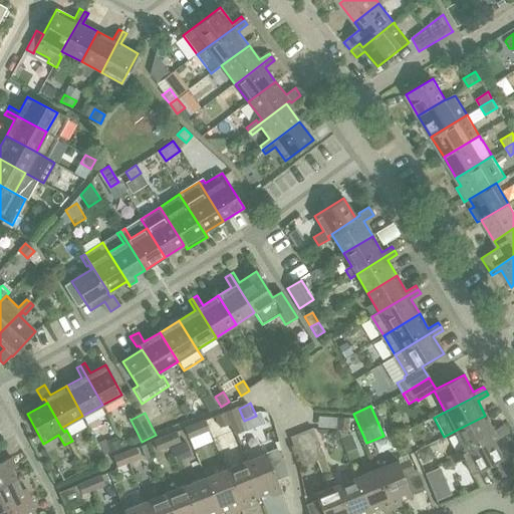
[(225,413),(215,417),(220,428),(229,425),(225,413)]
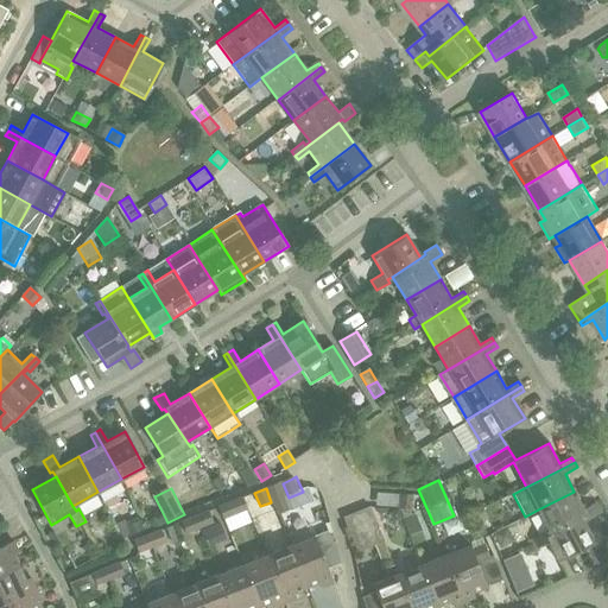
[(538,510),(550,532),(597,507),(595,502),(583,508),(574,492),(538,510)]
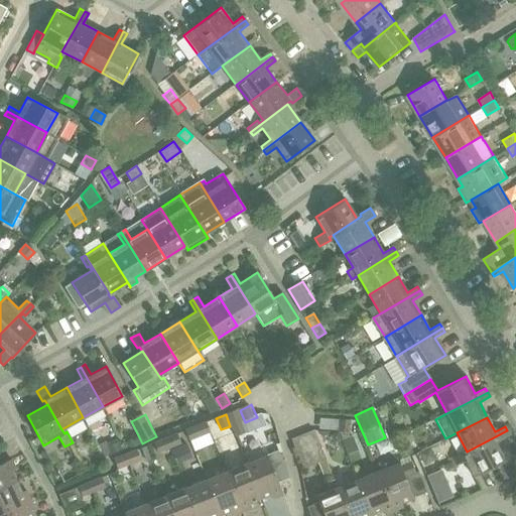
[(340,419),(339,432),(349,432),(350,420),(340,419)]
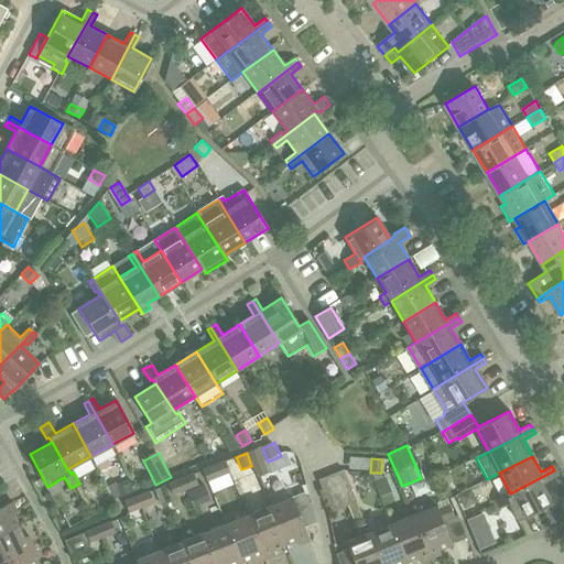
[(207,481),(230,473),(225,459),(202,469),(207,481)]
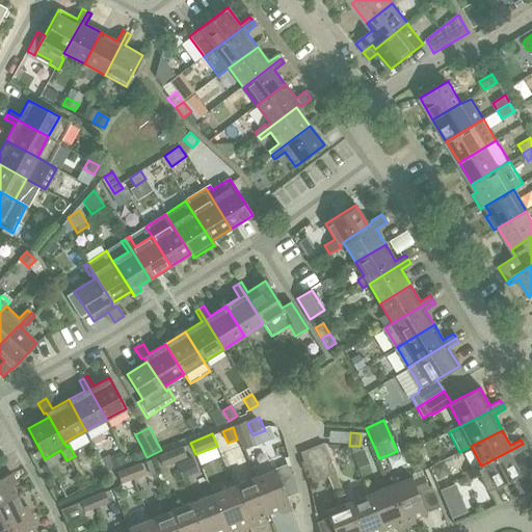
[(247,434),(238,439),(242,450),(253,446),(247,434)]
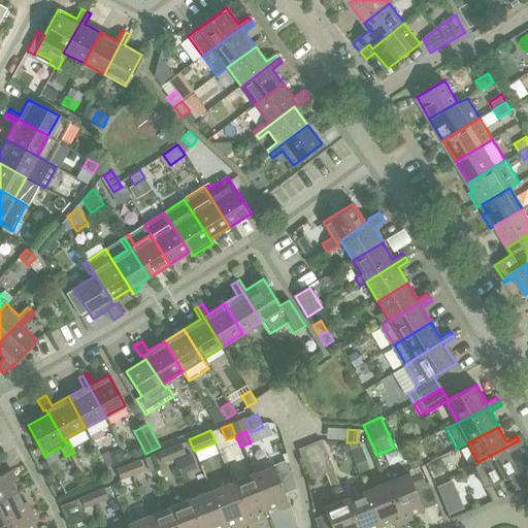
[(322,474),(333,470),(321,440),(309,446),(322,474)]
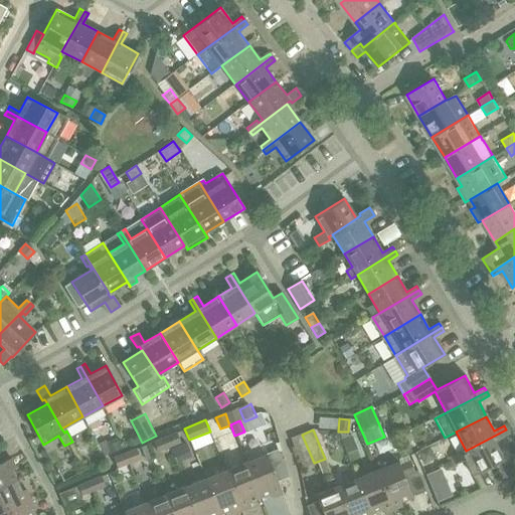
[(508,435),(506,430),(466,451),(467,452),(462,455),(461,452),(450,457),(455,466),(465,460),(473,476),(503,460),(498,450),(494,442),(508,435)]
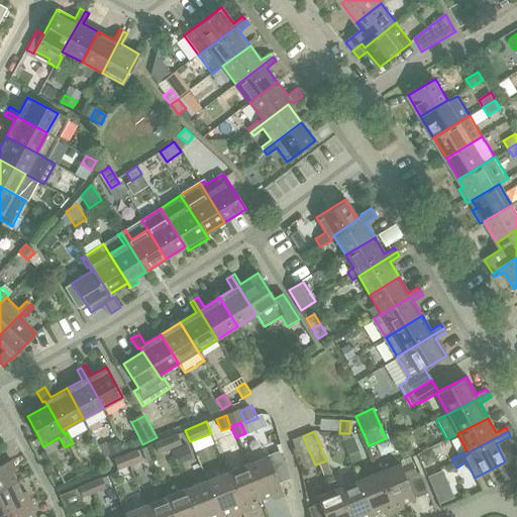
[(166,439),(170,449),(181,444),(177,435),(166,439)]
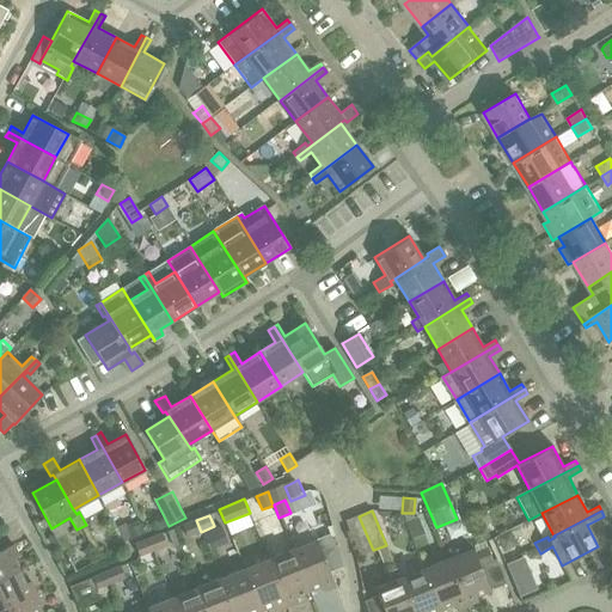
[(359,516),(346,521),(360,556),(373,550),(359,516)]
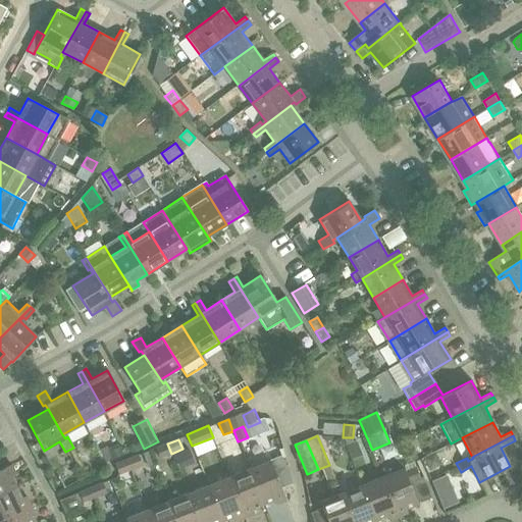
[(171,454),(167,444),(155,449),(159,458),(171,454)]
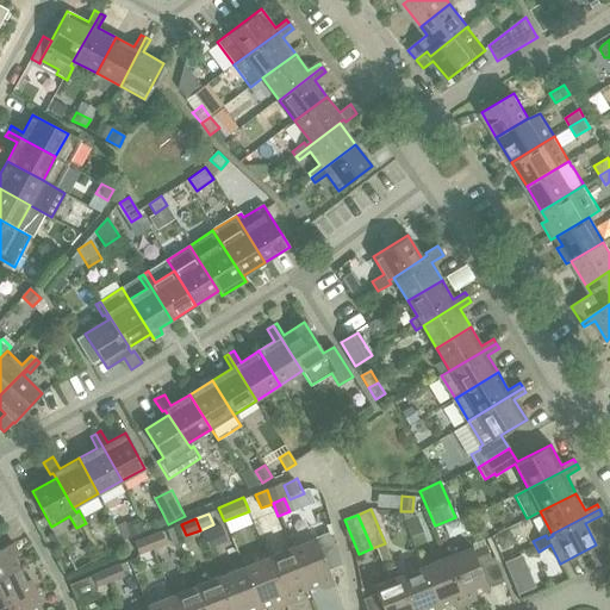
[(147,537),(151,549),(166,543),(161,533),(147,537)]
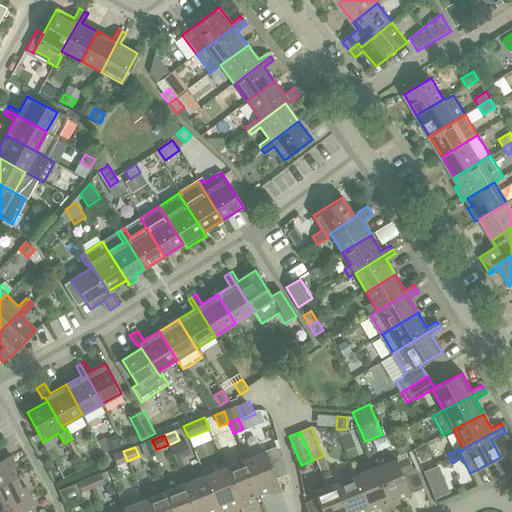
[(277,448),(265,453),(265,452),(244,460),(258,495),(269,491),(271,495),(281,491),(276,480),(288,476),(277,448)]
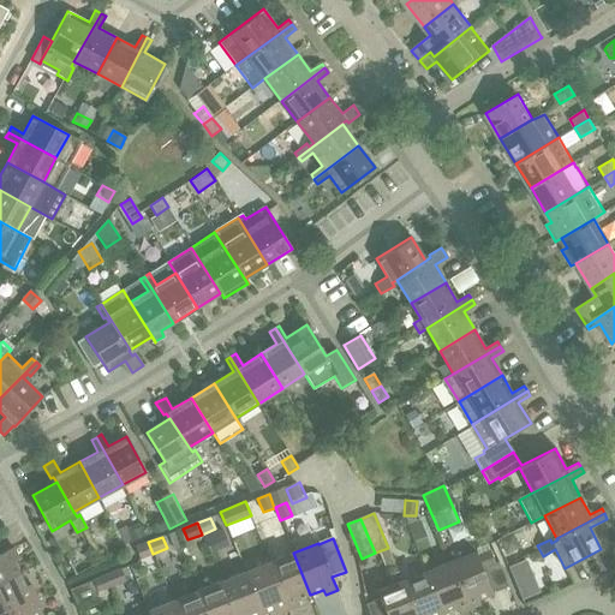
[(153,554),(148,542),(135,548),(139,559),(153,554)]
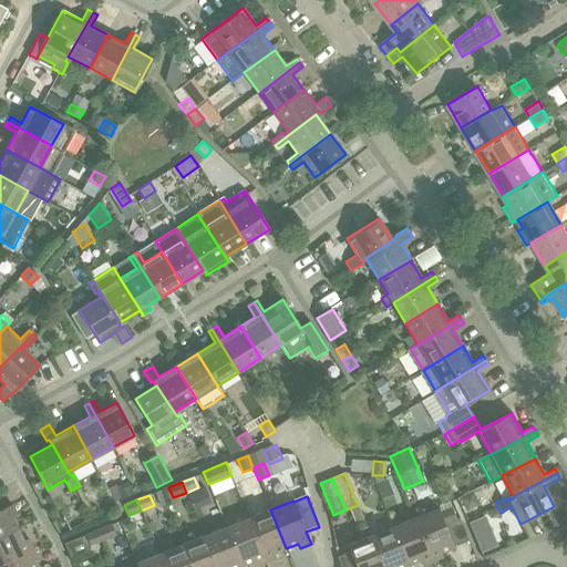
[(0,536),(17,528),(12,517),(17,515),(12,504),(0,509),(0,536)]
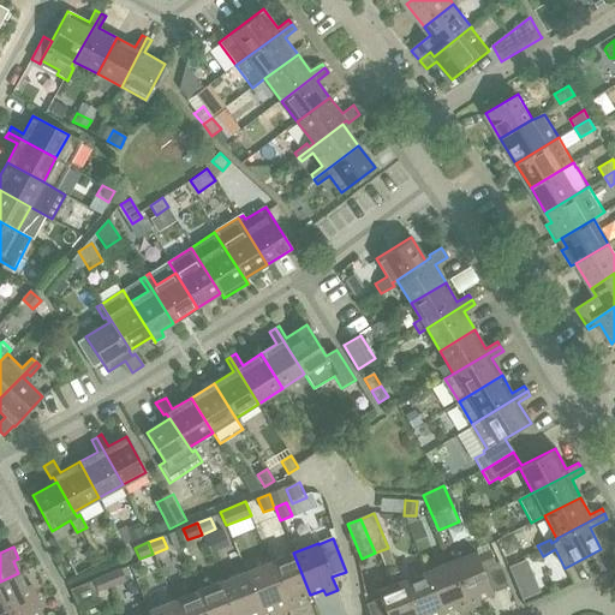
[(475,551),(451,561),(470,609),(481,604),(478,599),(493,593),(491,592),(482,568),(495,563),(490,551),(477,556),(475,551)]
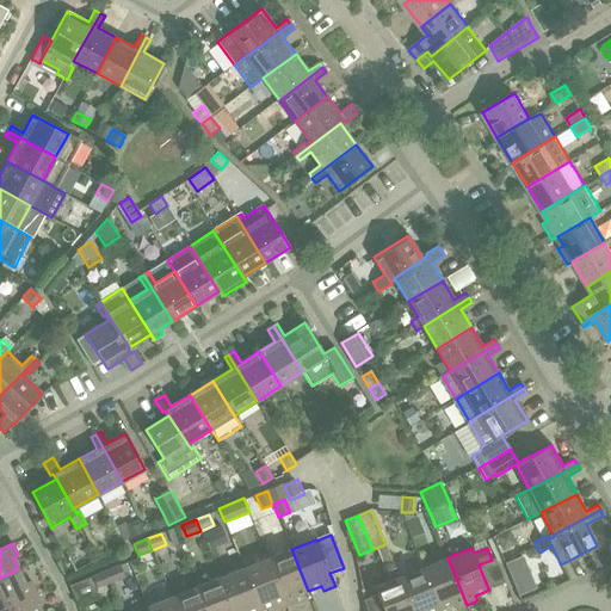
[(308,591),(291,549),(267,559),(287,606),(297,602),(295,596),(308,591)]
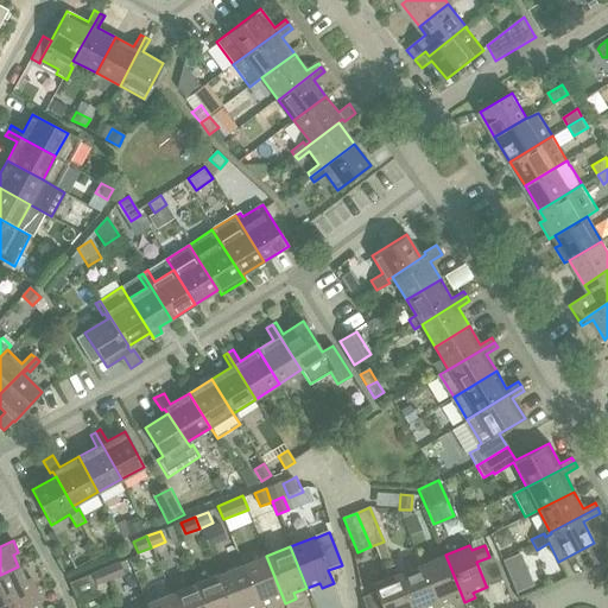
[(454,607),(464,602),(445,555),(422,565),(438,607),(451,601),(454,607)]
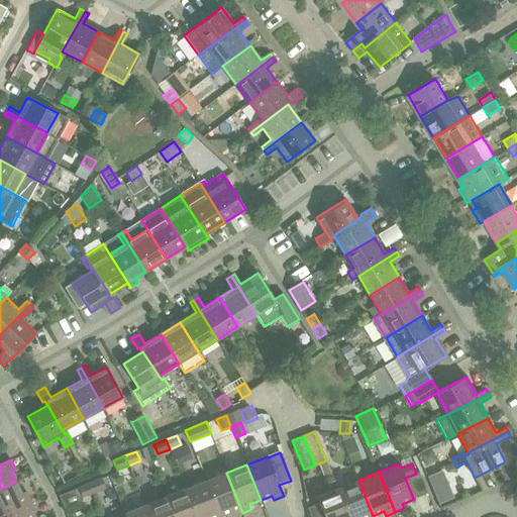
[(418,472),(416,474),(405,478),(413,498),(427,492),(418,472)]
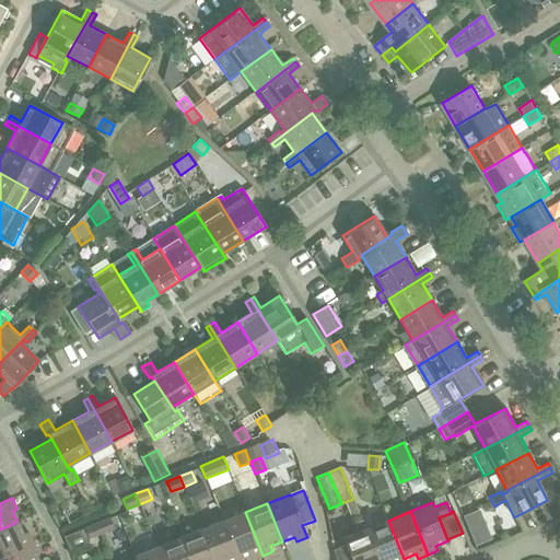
[(263,556),(245,512),(223,521),(238,559),(251,555),(253,559),(263,556)]
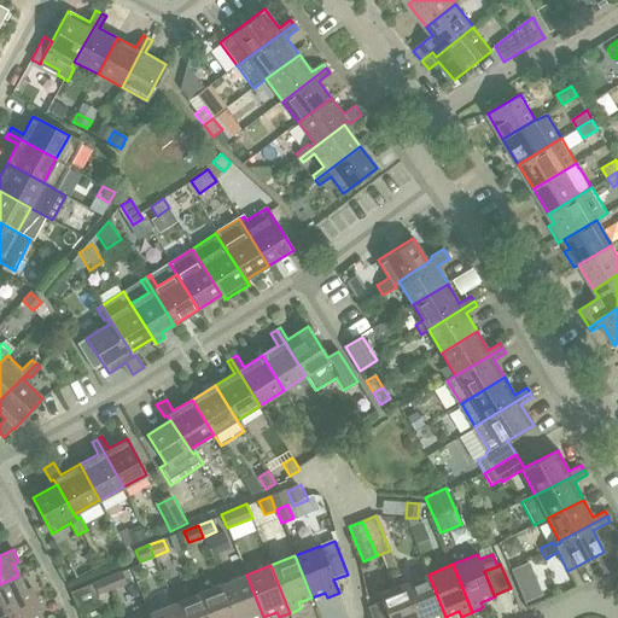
[(106,577),(111,589),(126,583),(121,572),(106,577)]
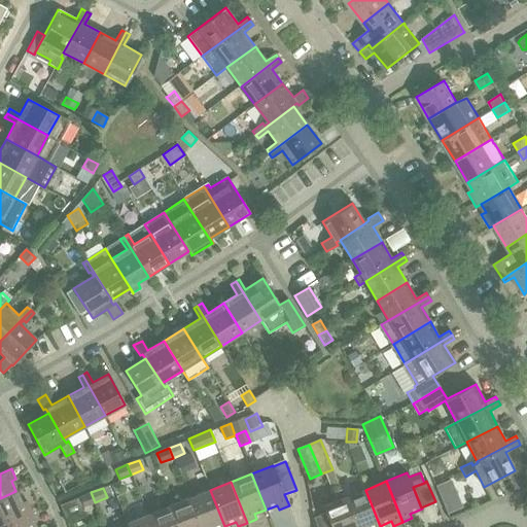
[(222,526),(224,526),(210,490),(189,498),(201,526),(222,526)]
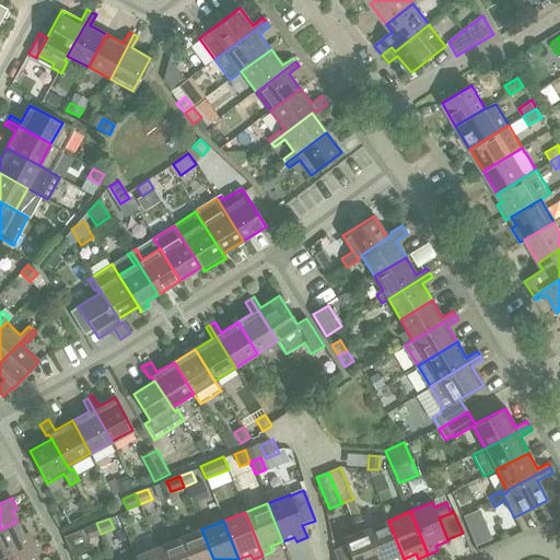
[(388,521),(366,529),(378,559),(399,559),(404,559),(388,521)]
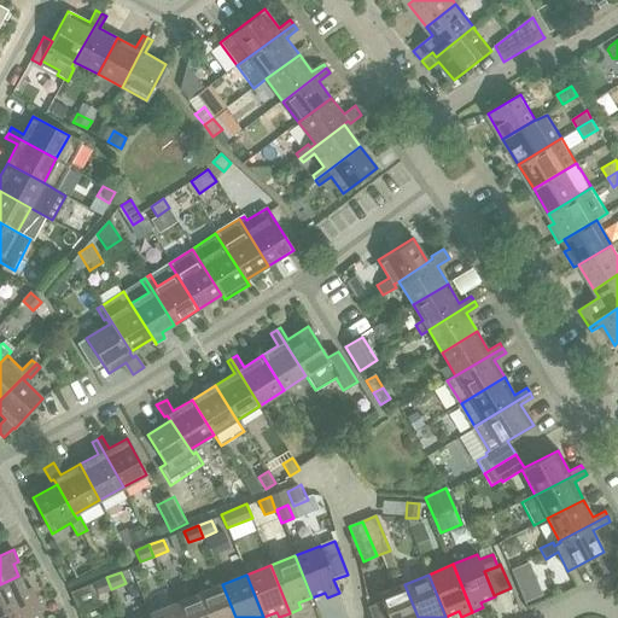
[(0,584),(0,614),(36,598),(31,587),(25,589),(18,576),(0,584)]
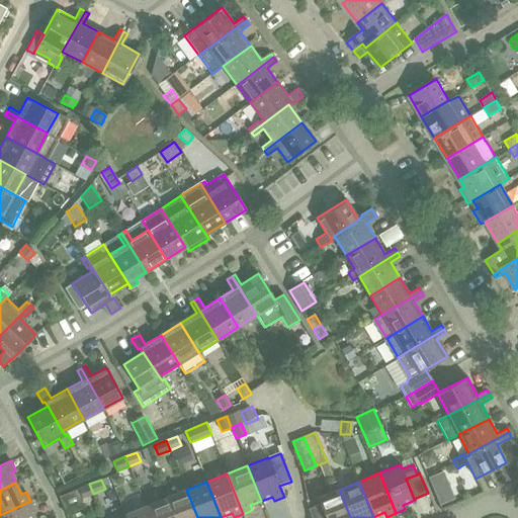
[(93,494),(89,484),(78,489),(82,499),(93,494)]
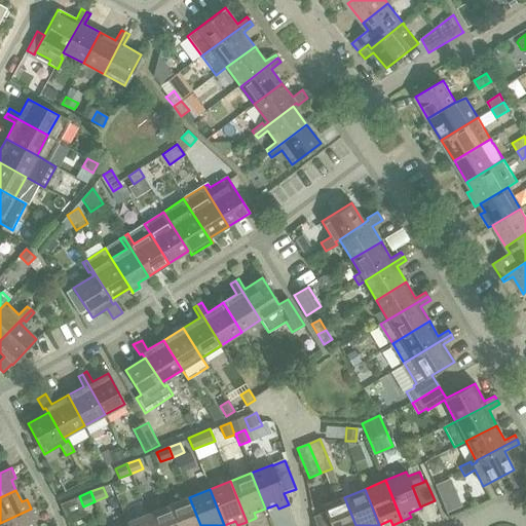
[(200,525),(189,497),(168,505),(177,525),(200,525)]
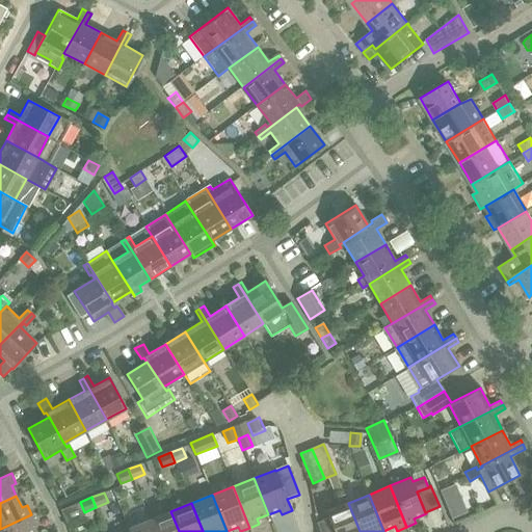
[(360,531),(348,503),(325,511),(328,519),(316,523),(319,531),(360,531)]
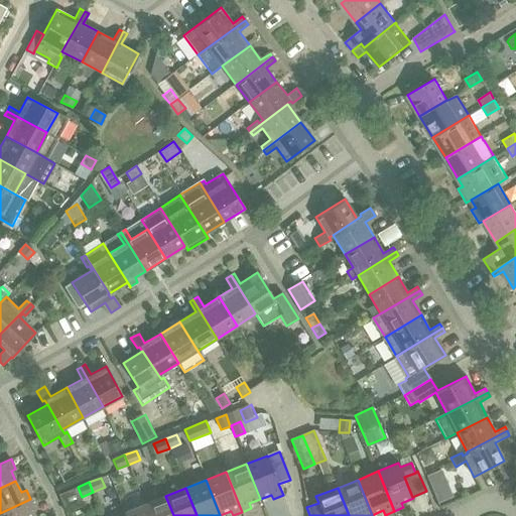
[(173,515),(165,496),(145,504),(149,515),(173,515)]
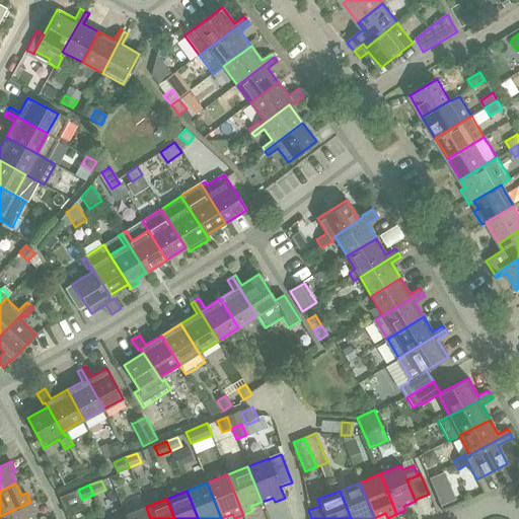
[(0,516),(0,518),(32,518),(29,513),(34,511),(30,502),(0,516)]
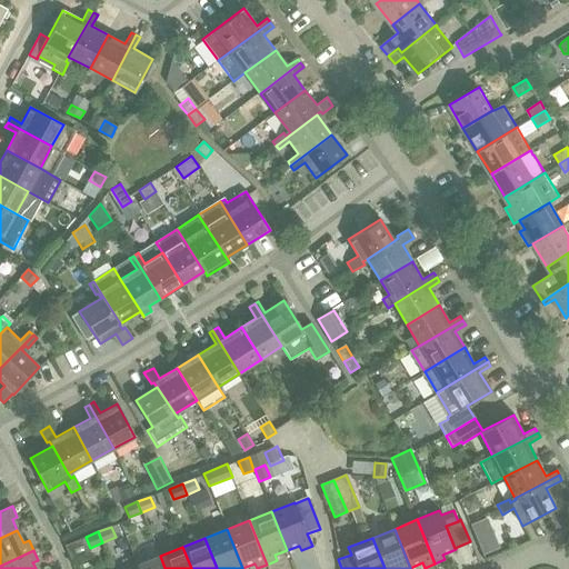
[(165,568),(160,556),(139,565),(140,568),(165,568)]
